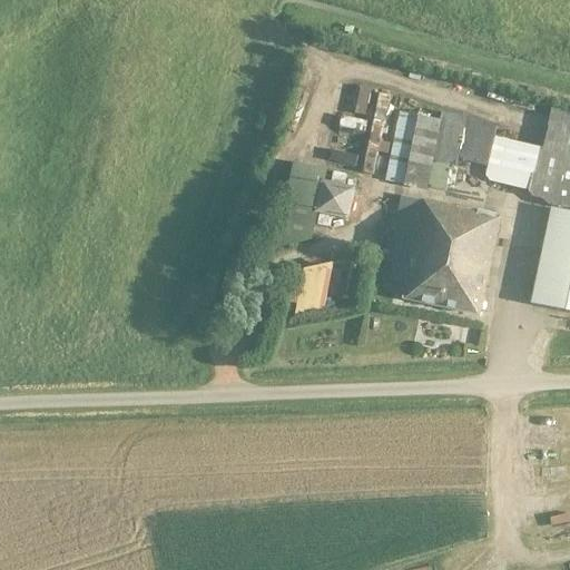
[(369,112),(372,87),(356,85),(352,109),(369,112)]
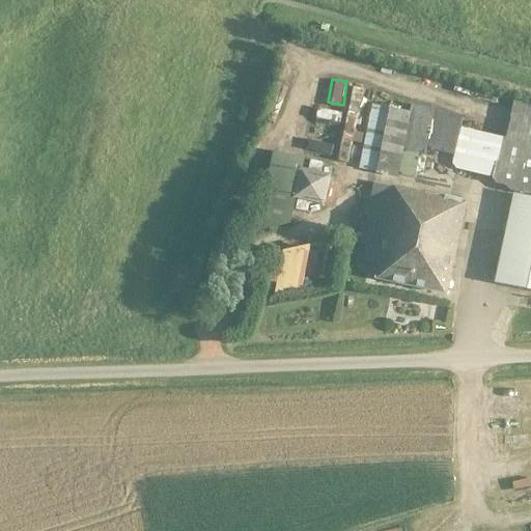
[(339,155),(346,157),(363,88),(356,86),(339,155)]
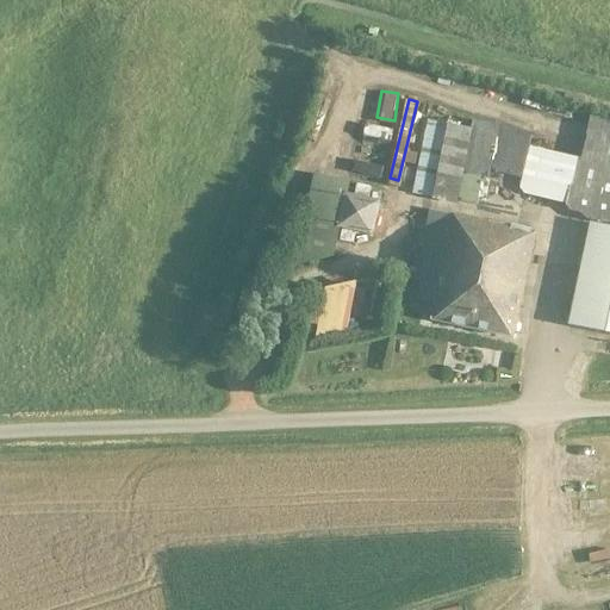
[(524,194),(567,205),(579,212),(592,219),(609,222),(609,120),(591,116),(583,157),(576,161),(529,147),(530,135),(473,119),(472,129),(448,124),(428,120),(412,192),(433,198),(433,200),(475,210),(484,178),(490,179),(491,172),(522,179),(528,181),(524,194)]
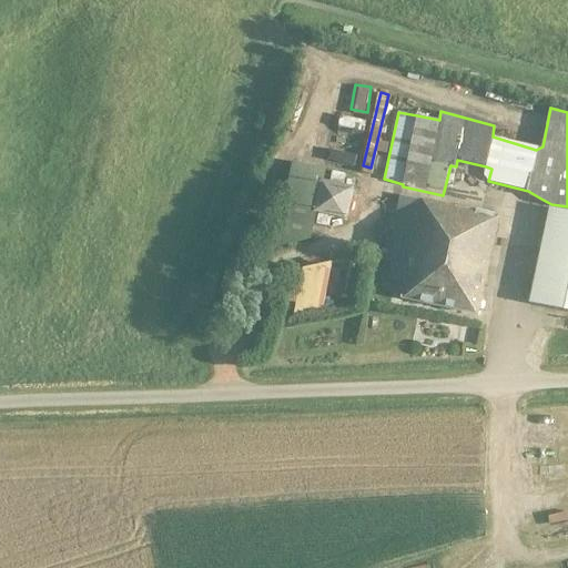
[(367,122),(341,117),(338,128),(365,133),(367,122)]
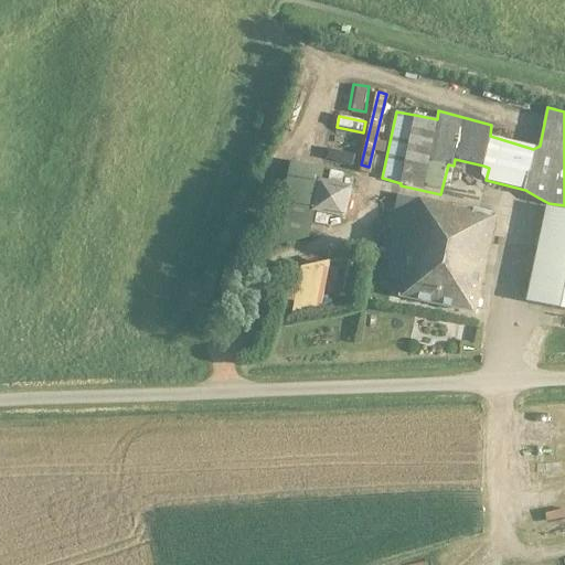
[(353,185),(320,178),(323,168),(291,160),(280,210),(284,211),(274,247),(310,238),(316,212),(345,219),(353,185)]
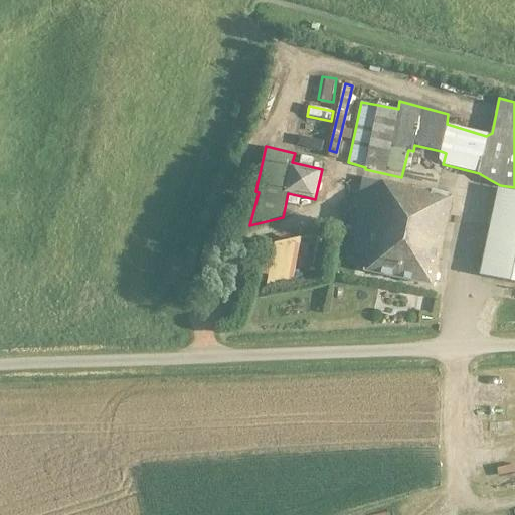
[(364,273),(399,279),(435,286),(454,196),(364,177),(350,237),(355,238),(353,252),(367,254),(364,273)]
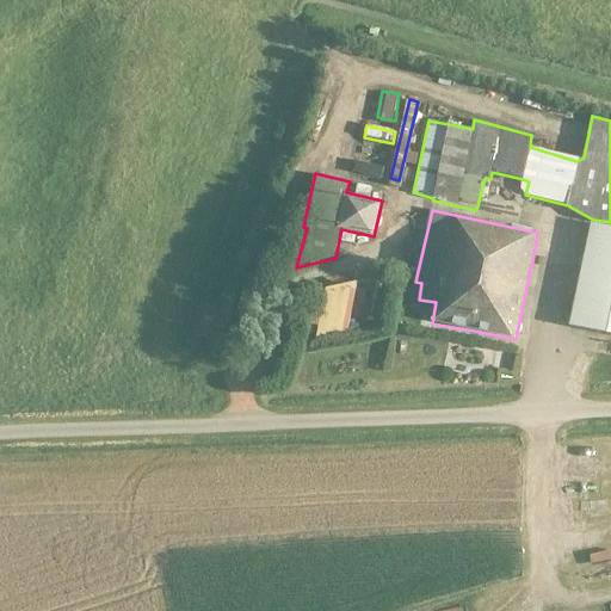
[(610,224),(593,221),(571,323),(610,332),(610,224)]
